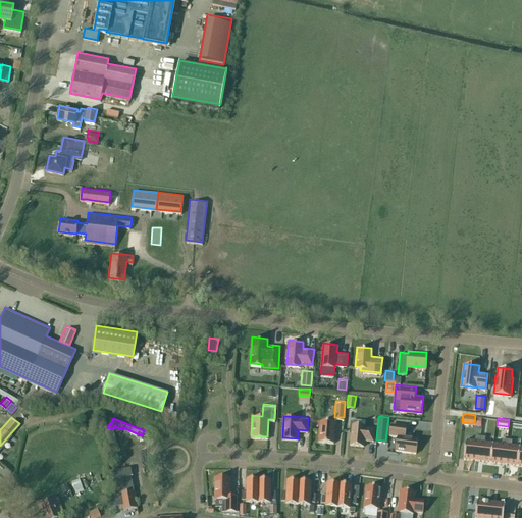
[(333,441),(335,420),(320,419),(318,439),(333,441)]
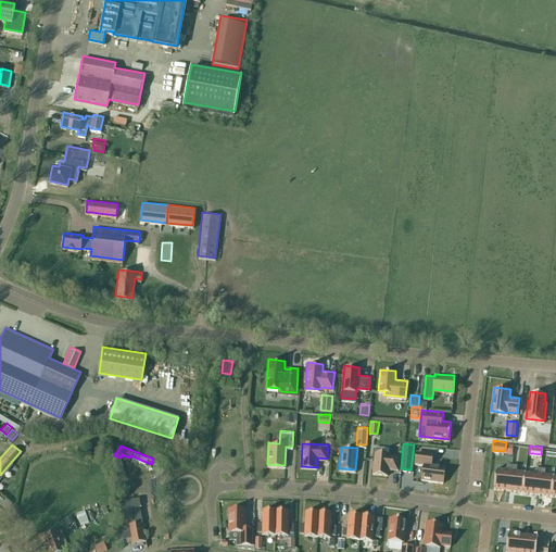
[(421,477),(443,480),(445,465),(431,463),(432,452),(416,450),(415,462),(424,463),(421,477)]
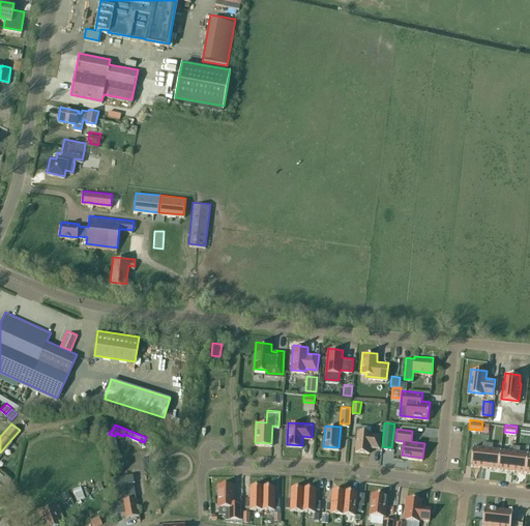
[(371,431),(357,430),(355,449),(369,450),(370,444),(379,445),(380,433),(371,432),(371,431)]
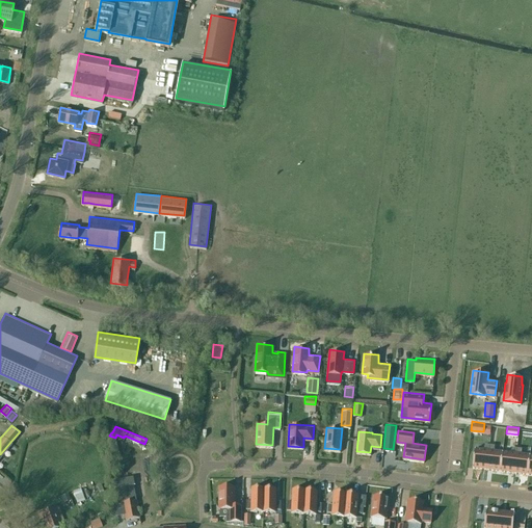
[(475,447),(472,466),(486,468),(489,443),(484,442),(483,448),(475,447)]
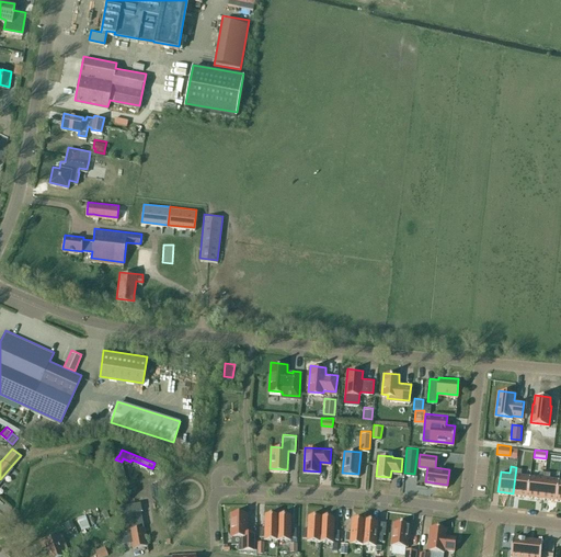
[(516,467),(513,493),(527,495),(529,475),(521,474),(522,467),(516,467)]
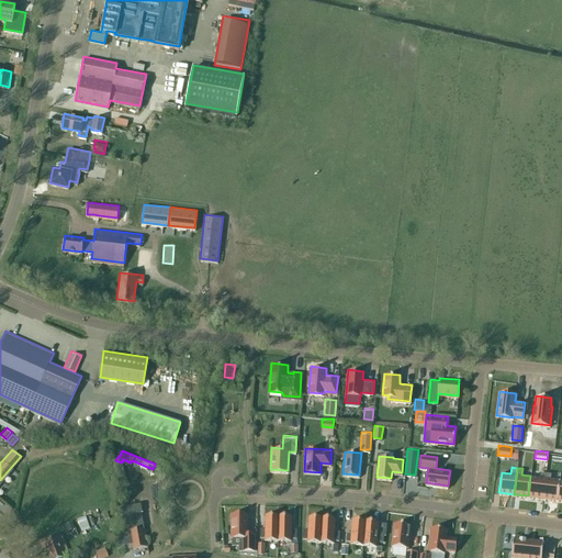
[(530,476),(528,495),(542,498),(546,471),(540,470),(539,477),(530,476)]
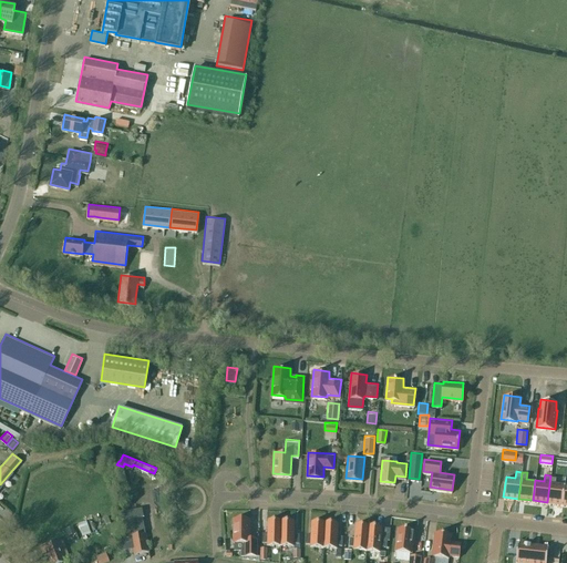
[(550,476),(547,502),(562,503),(564,483),(555,482),(556,476),(550,476)]
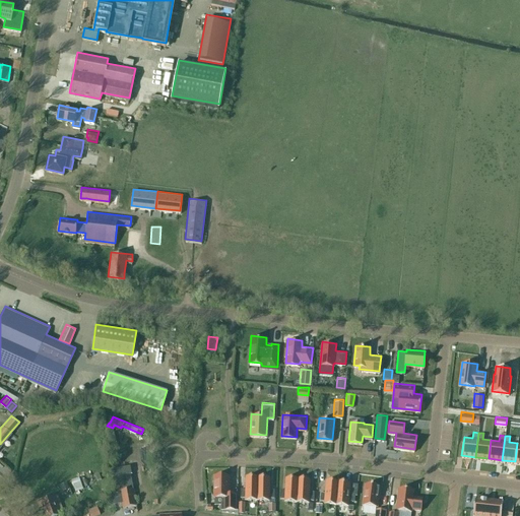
[(122,505),(137,503),(134,486),(133,487),(129,463),(110,466),(115,495),(121,494),(122,505)]
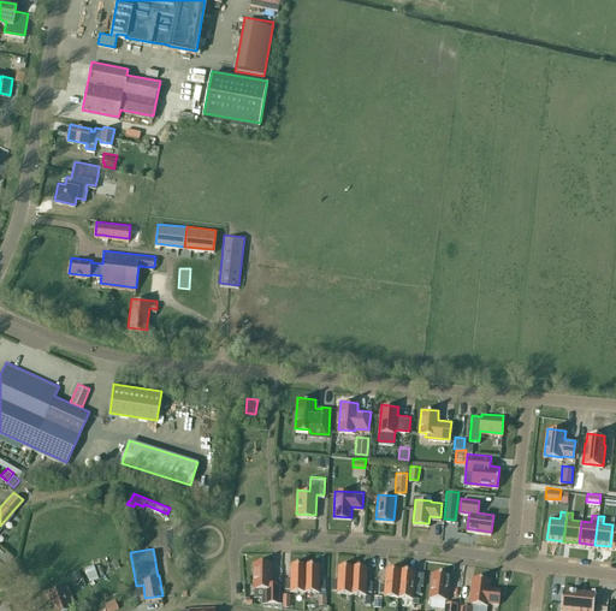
[(96,561),(87,565),(93,577),(102,574),(96,561)]
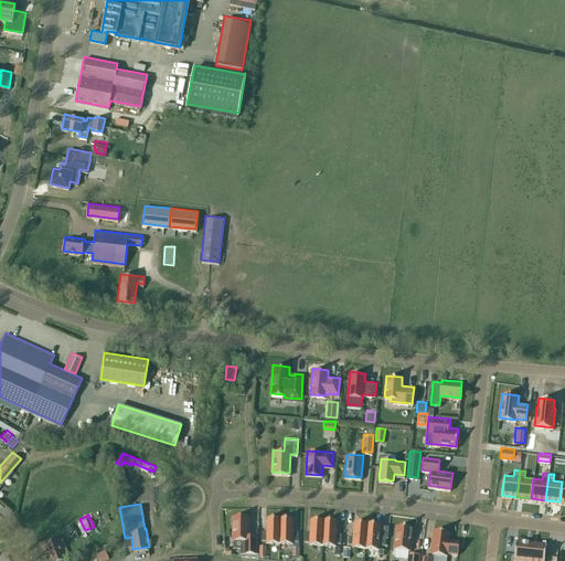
[(249,515),(233,515),(232,538),(244,538),(244,551),(256,551),(256,535),(248,535),(249,515)]
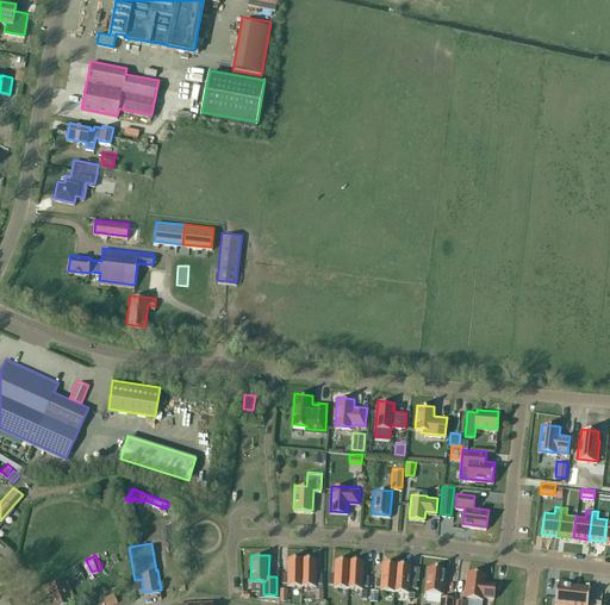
[(303,556),(288,556),(287,571),(282,571),(282,580),(287,580),(287,584),(302,584),(303,556)]
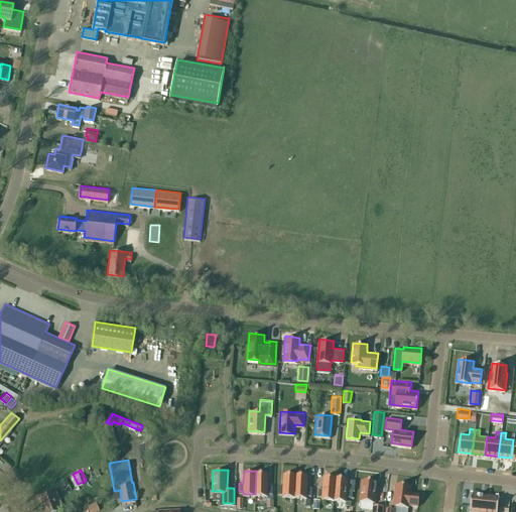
[(256,471),(255,494),(267,494),(267,492),(272,492),(272,484),(267,483),(268,472),(256,471)]
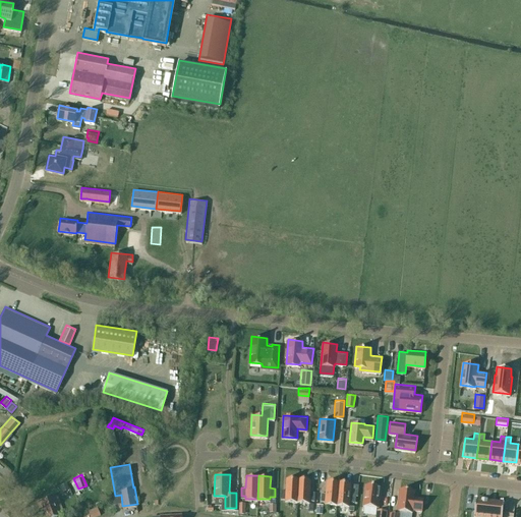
[(298,477),(286,476),(286,489),(281,489),(281,497),(285,498),(285,500),(297,500),(298,477)]
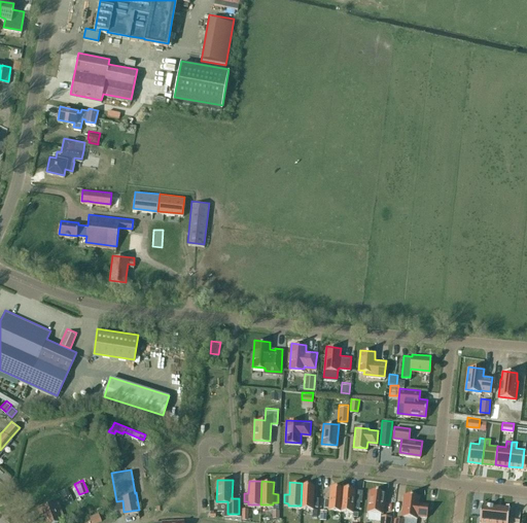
[(314,484),(302,483),(301,506),(313,507),(313,504),(318,504),(318,496),(313,495),(314,484)]
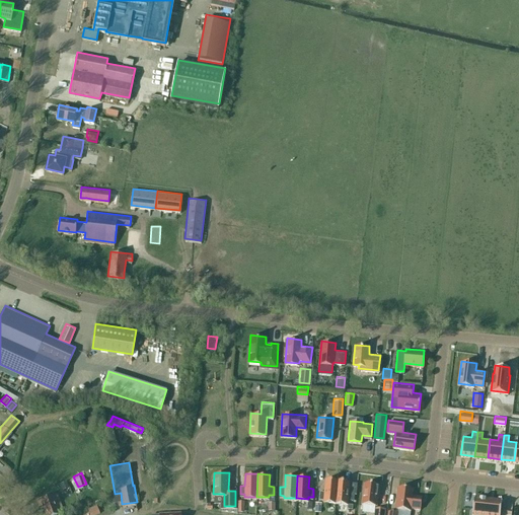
[(338,479),(325,477),(324,490),(319,489),(319,498),(323,498),(323,500),(336,501),(338,479)]
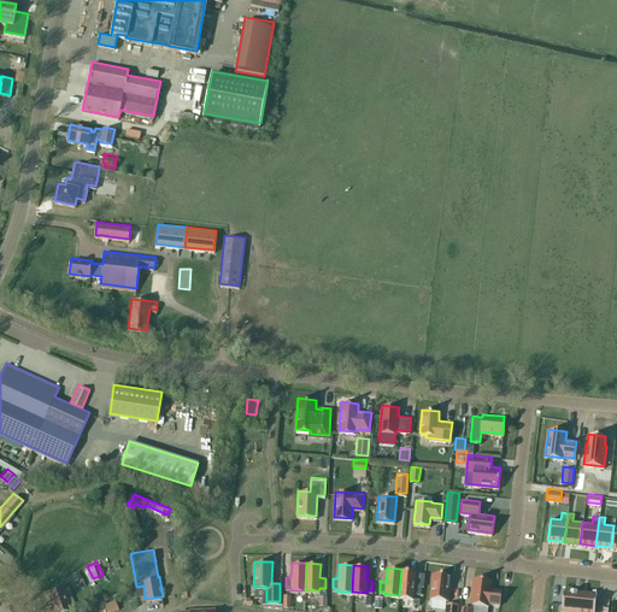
[(416,570),(401,569),(399,595),(413,596),(413,592),(421,592),(421,584),(415,584),(416,570)]
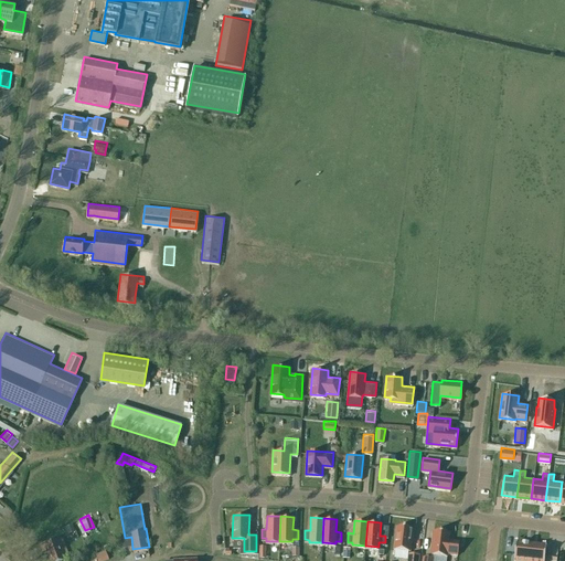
[(413,526),(396,524),(393,547),(409,549),(413,526)]
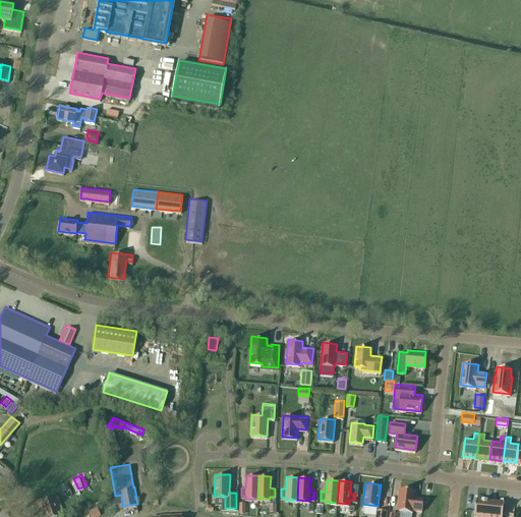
[(414,496),(415,489),(400,486),(397,509),(412,510),(412,508),(421,509),(423,497),(414,496)]
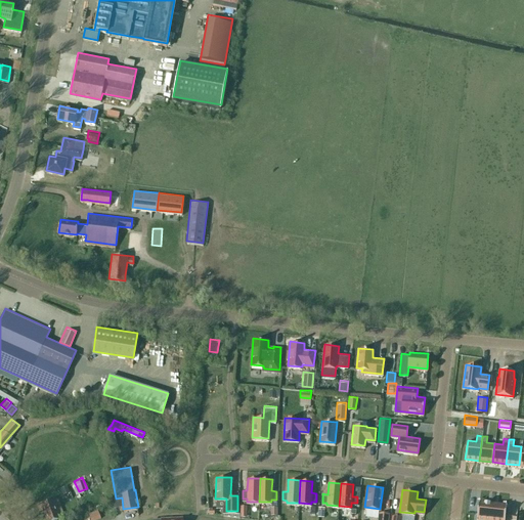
[(58,511),(62,509),(57,495),(38,504),(40,510),(43,509),(47,519),(48,519),(59,516),(58,511)]
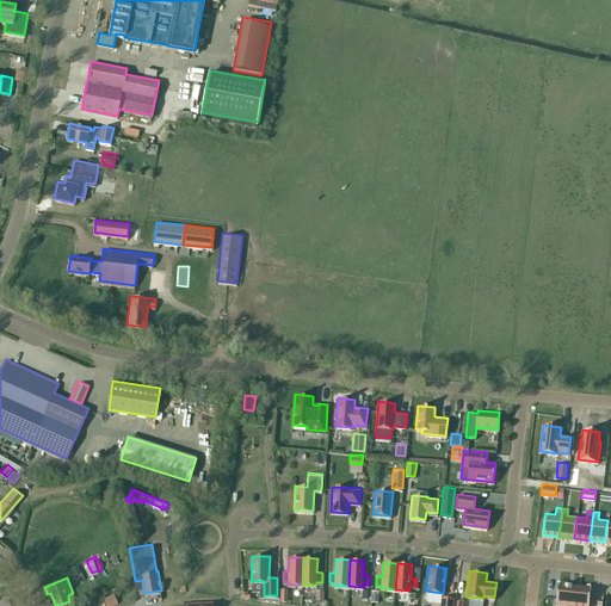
[(559,582),(556,604),(566,605),(572,605),(574,585),(559,582)]
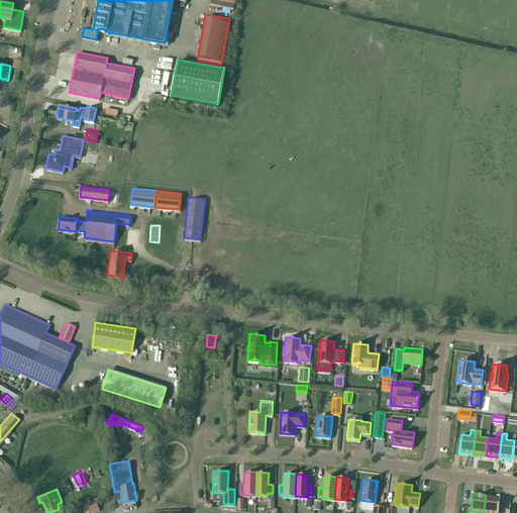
[(486,495),(484,512),(497,512),(500,496),(486,495)]
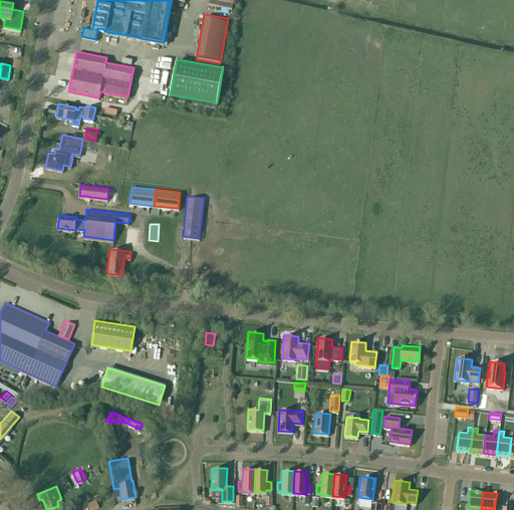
[(97,497),(87,501),(91,509),(101,504),(97,497)]
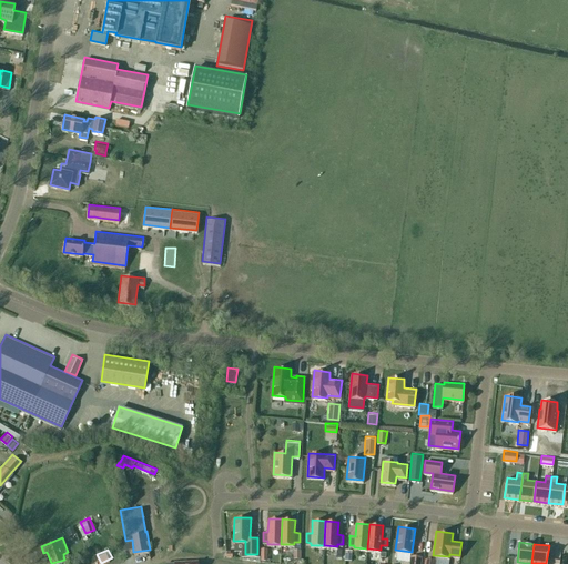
[(421,563),(422,554),(411,553),(408,563),(421,563)]
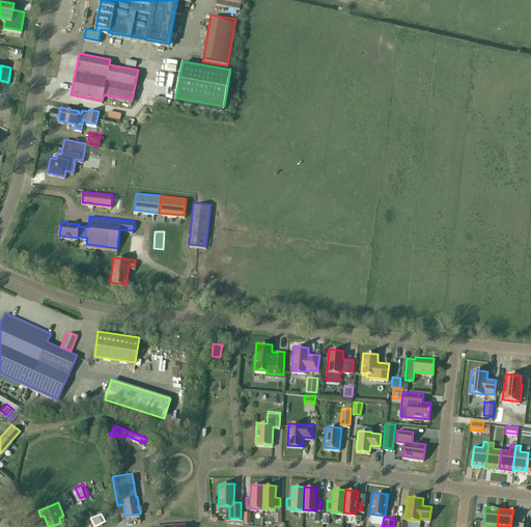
All buildings are outlined.
